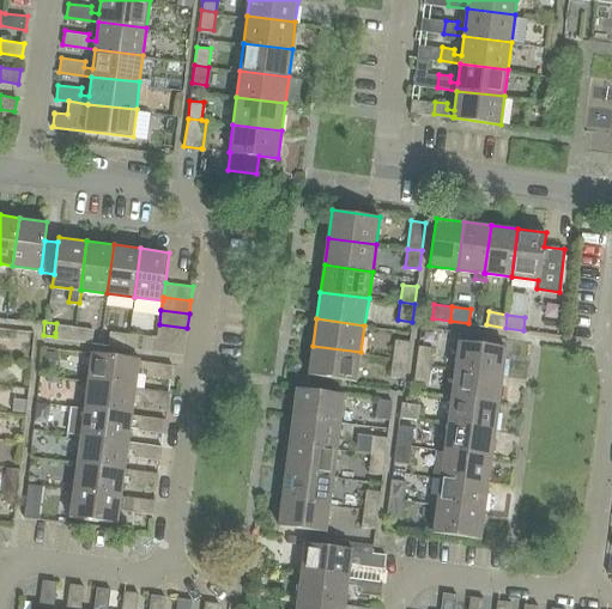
[(55,333),(55,336),(73,339),(76,326),(56,323),(55,333)]
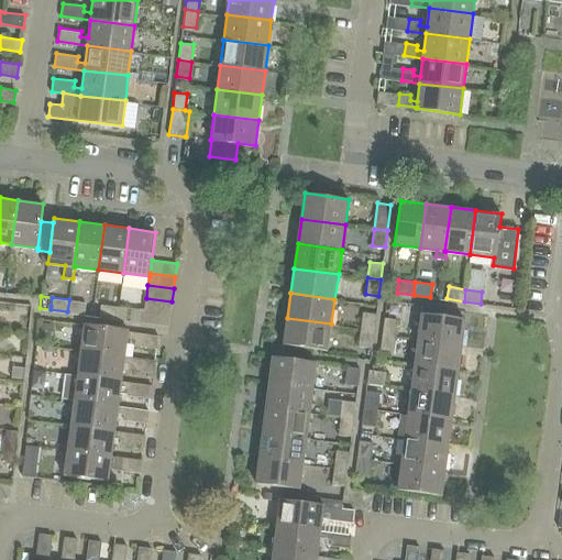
[(144,309),(171,313),(172,302),(146,298),(145,306),(144,309)]
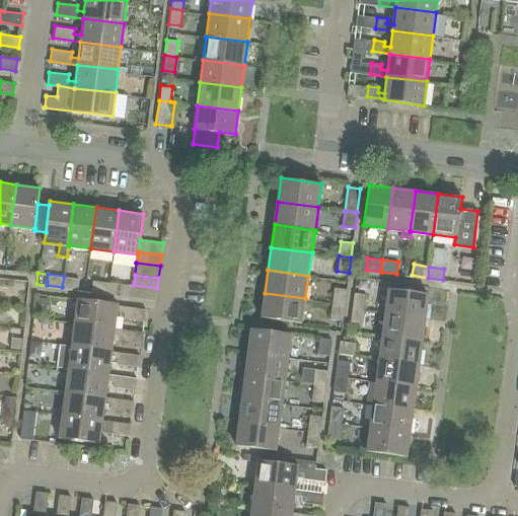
[(64,276),(62,287),(77,290),(79,282),(79,278),(64,276)]
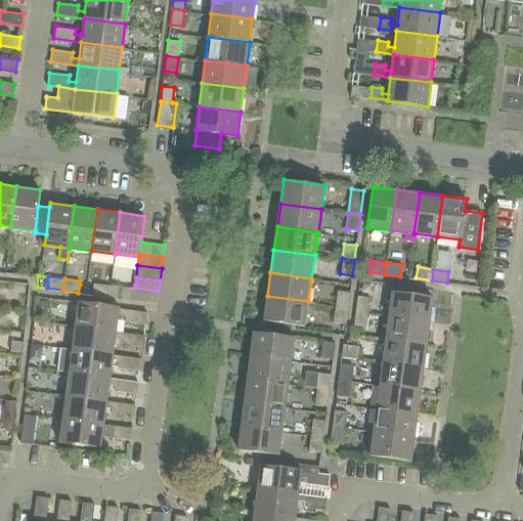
[(95,283),(94,285),(93,294),(110,297),(112,285),(95,283)]
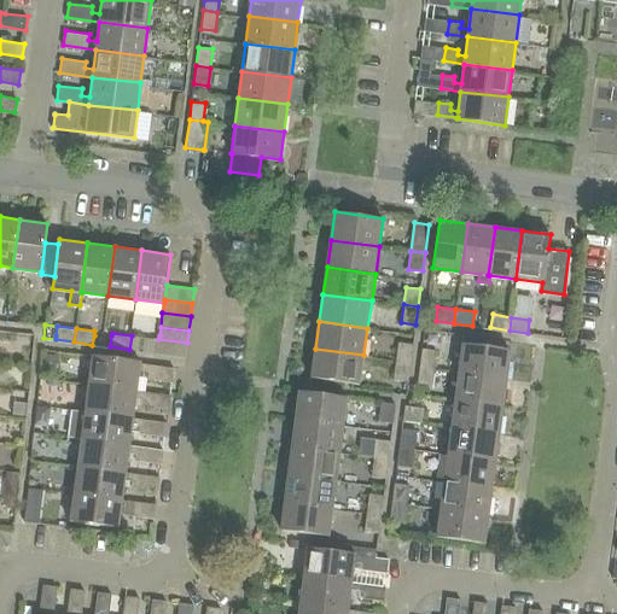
[(153,338),(152,352),(185,357),(187,343),(158,339),(153,338)]
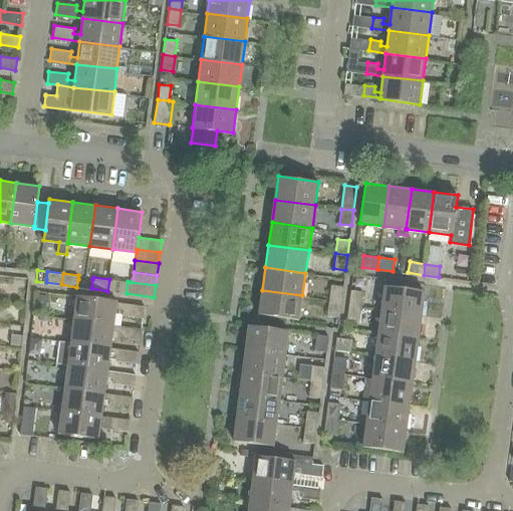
[(331,283),(329,298),(341,300),(343,285),(331,283)]
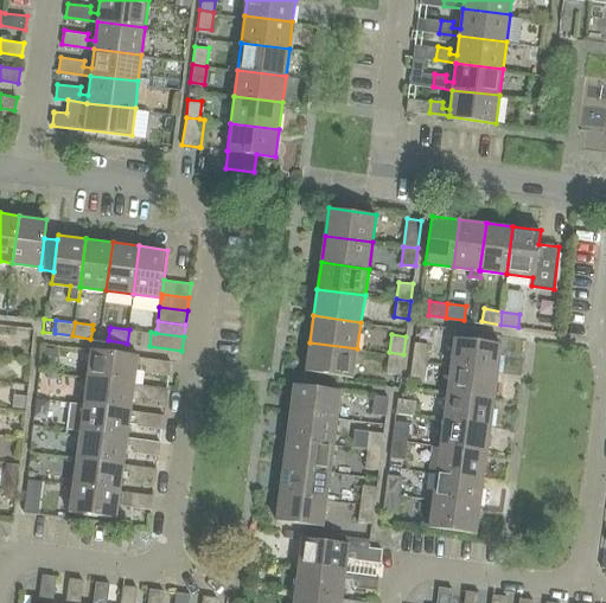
[(454,337),(451,364),(498,371),(502,344),(454,337)]
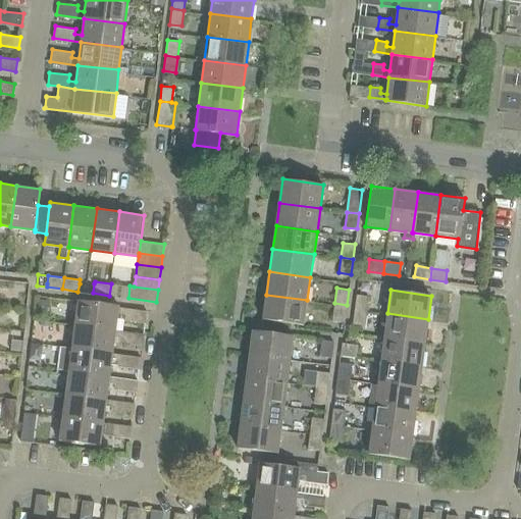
[(357,294),(355,309),(366,311),(368,296),(357,294)]
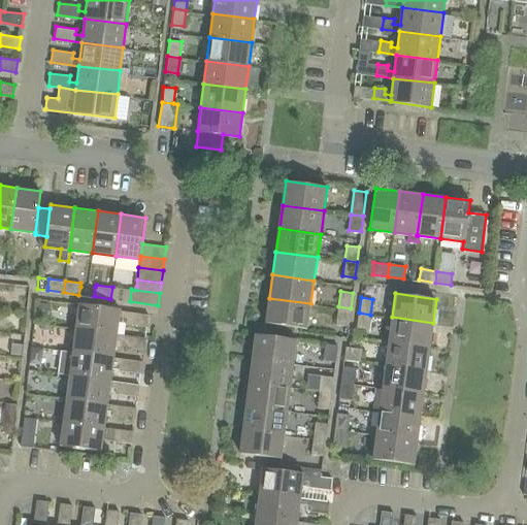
[(310,303),(269,298),(266,322),(307,327),(310,303)]
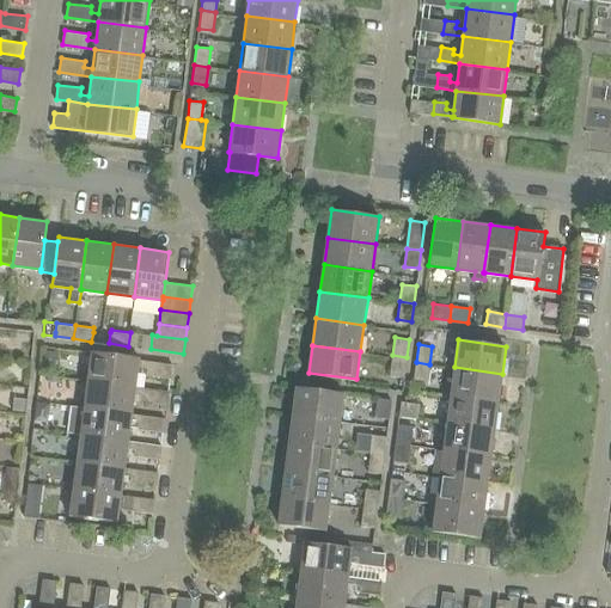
[(46,349),(43,366),(57,368),(60,350),(46,349)]
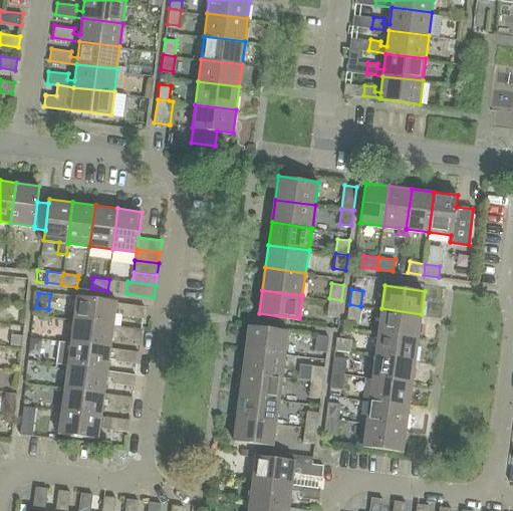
[(143,317),(145,304),(76,295),(73,318),(114,324),(116,308),(122,309),(122,314),(143,317)]
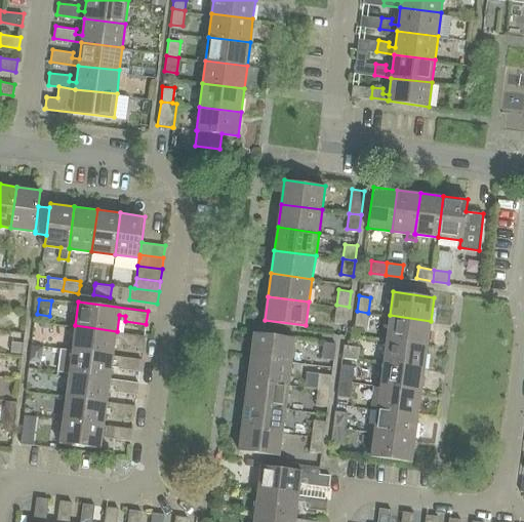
[(347,323),(349,307),(336,305),(334,321),(347,323)]
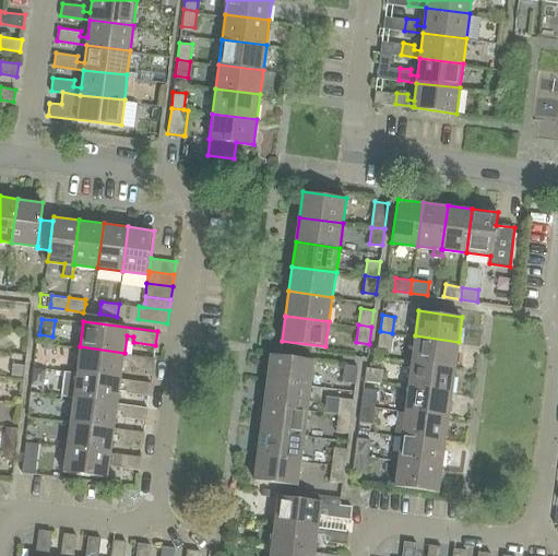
[(390,350),(392,333),(380,331),(378,347),(390,350)]
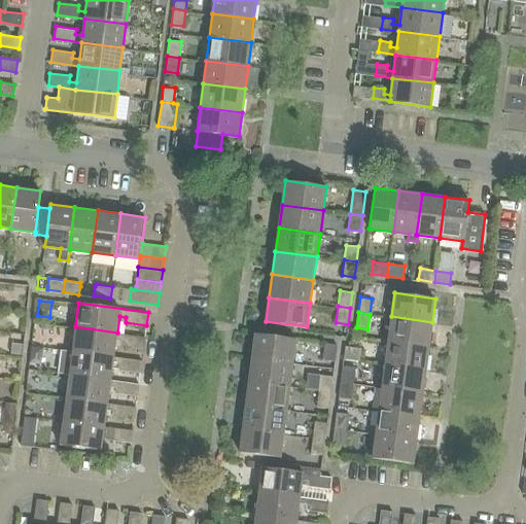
[(432,322),(391,316),(388,340),(429,346),(432,322)]
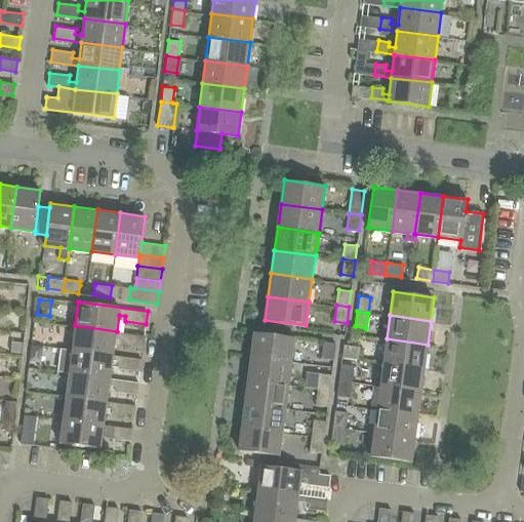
[(117,331),(75,325),(72,349),(114,355),(116,338),(122,339),(121,345),(143,348),(145,335),(117,331)]
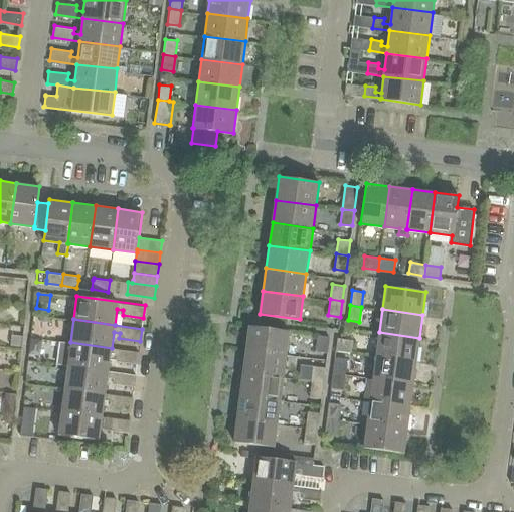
[(249,325),(246,349),(286,354),(289,330),(249,325)]
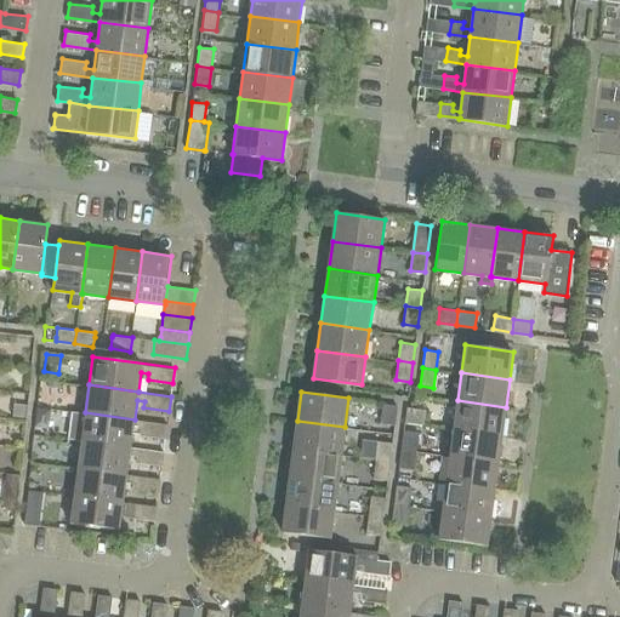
[(506,407),(458,400),(454,428),(502,434),(506,407)]
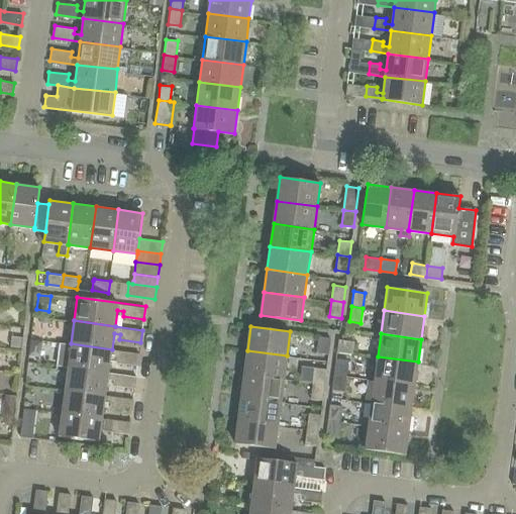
[(23,336),(12,335),(11,345),(20,346),(22,346),(23,336)]
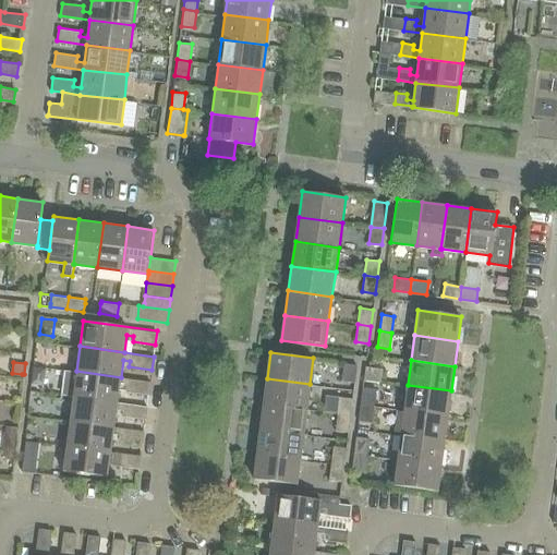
[(356,363),(344,362),(342,379),(354,382),(356,363)]
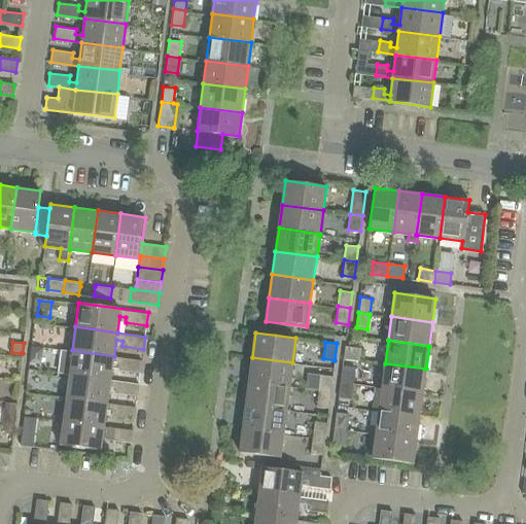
[(361,347),(353,346),(346,345),(344,358),(359,360),(361,347)]
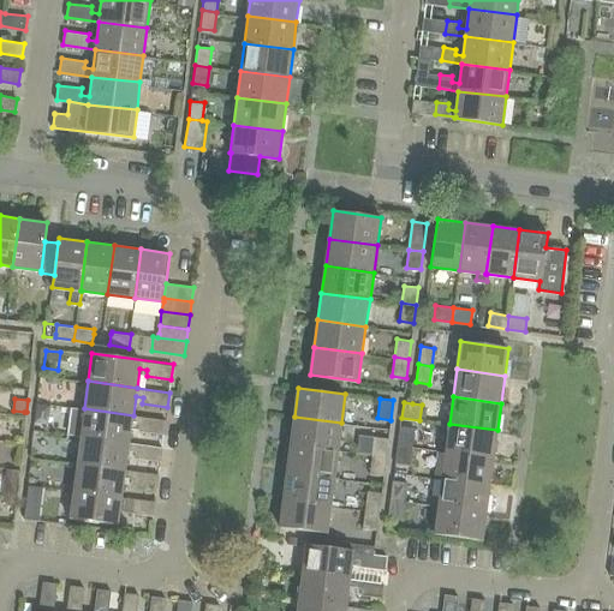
[(81,435),(81,436),(130,442),(132,424),(139,424),(138,431),(164,435),(166,419),(133,415),(84,408),(72,407),(69,433),(81,435)]
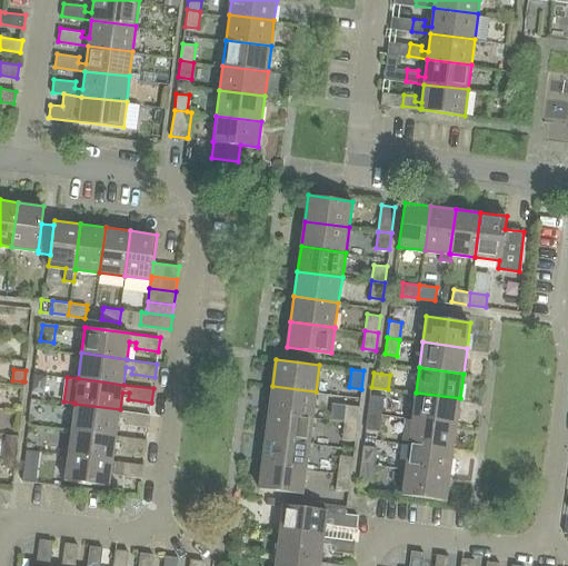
[(316,391),(272,386),(269,410),(312,417),(316,391)]
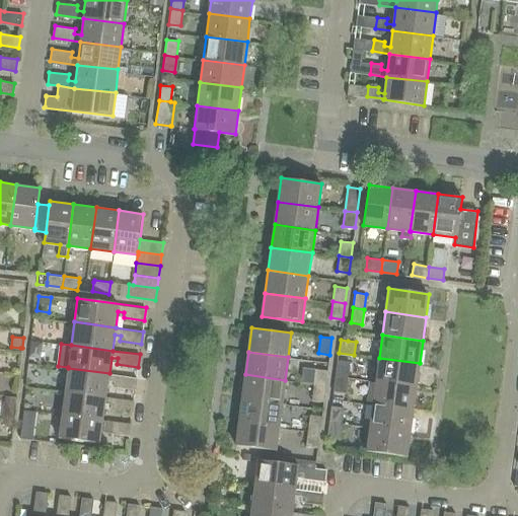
[(420,363),(379,358),(376,381),(417,386),(420,363)]
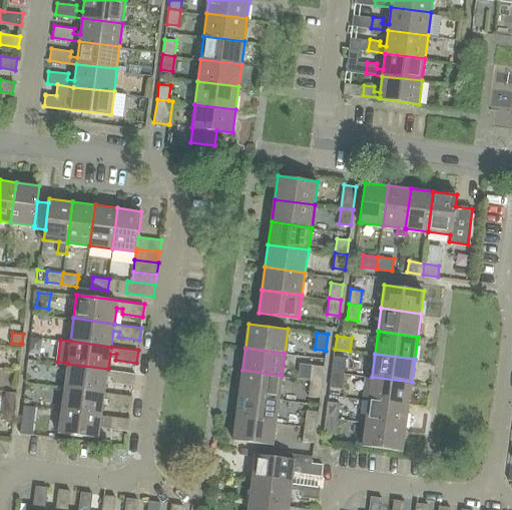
[(334,356),(332,371),(344,373),(346,358),(334,356)]
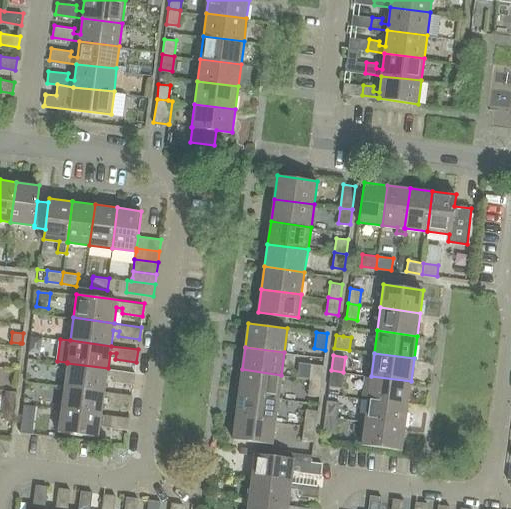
[(108,368),(67,363),(64,385),(105,391),(107,375),(113,376),(112,381),(133,384),(135,372),(108,368)]
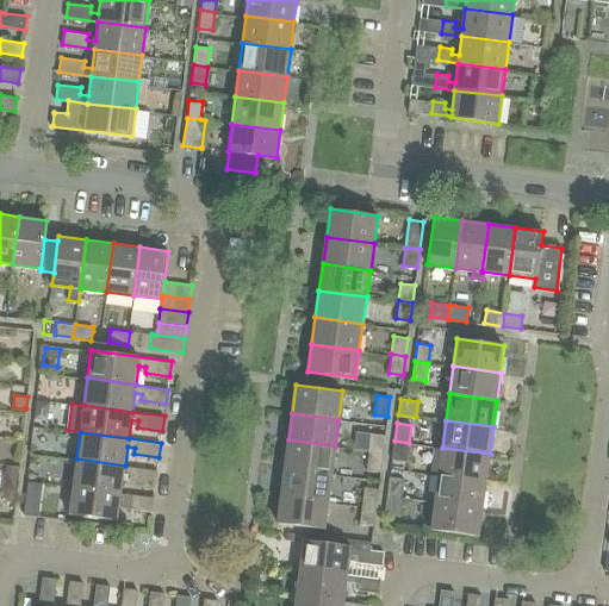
[(372,432),(370,450),(383,453),(385,433),(372,432)]
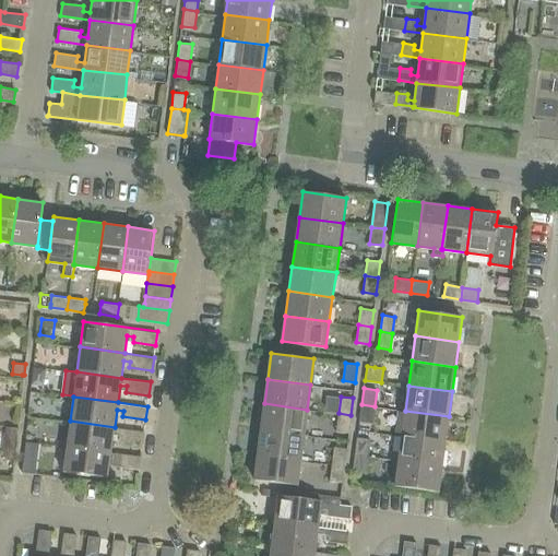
[(307,410),(264,403),(261,428),(304,434),(307,410)]
